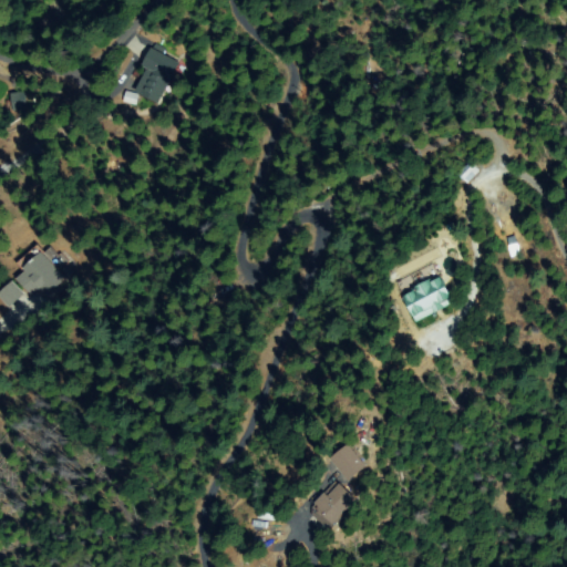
[(164,50),(162,55),(177,64),(156,102),(137,92),(151,68),(145,64),(156,45),(164,50)]
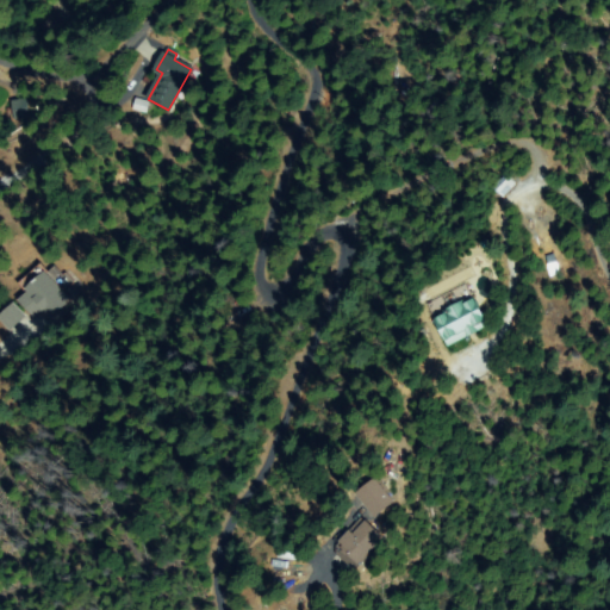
[(136,99),(148,101),(145,113),(134,111),(136,99)]
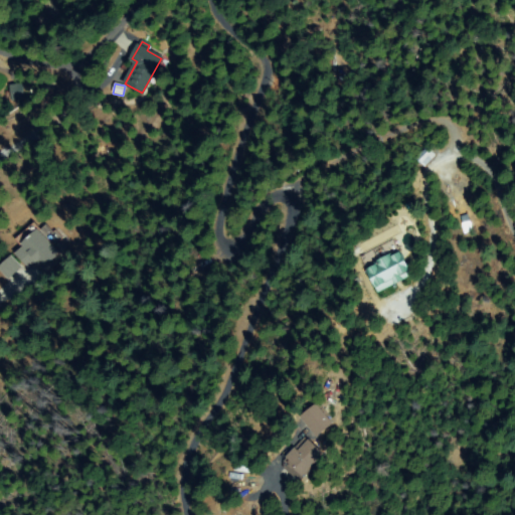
[(20,84),(25,98),(12,102),(8,89),(20,84)]
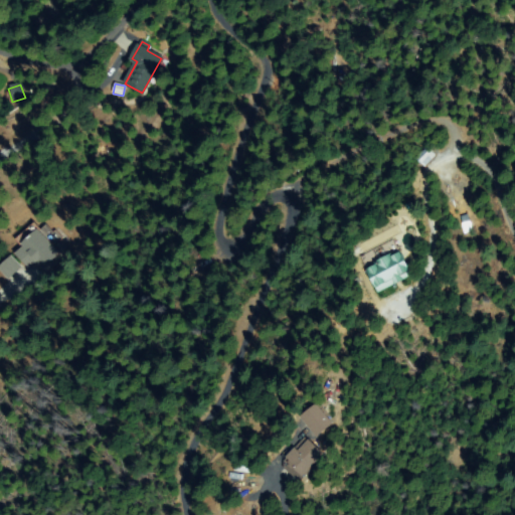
[(434,153),(425,145),(413,158),(422,166),(434,153)]
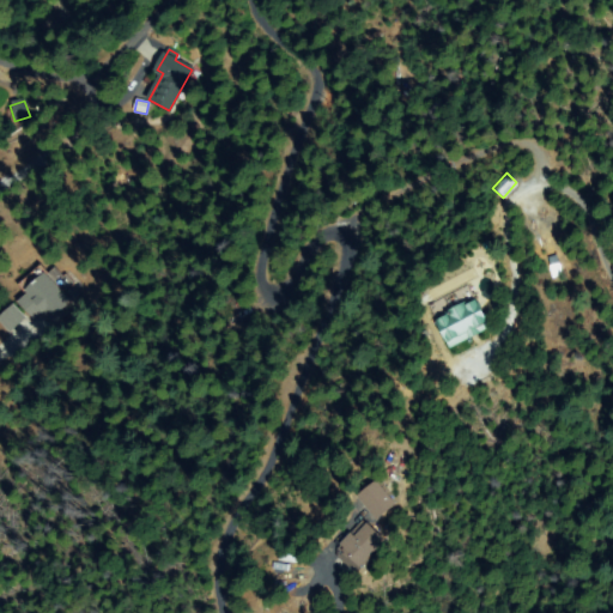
[(70,301),(52,317),(44,310),(35,319),(20,302),(30,293),(26,289),(44,273),(70,301)]
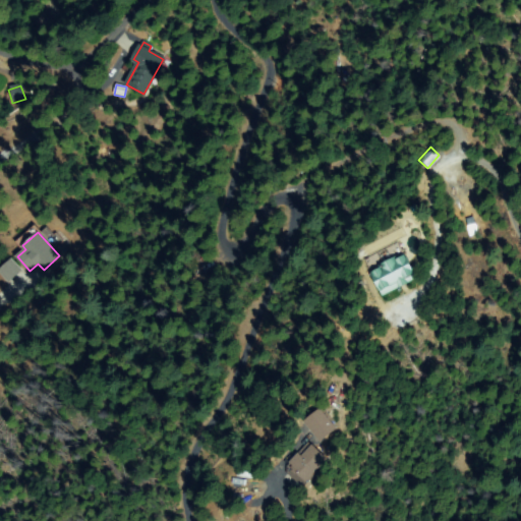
[(383,293),(372,270),(405,254),(415,278),(383,293)]
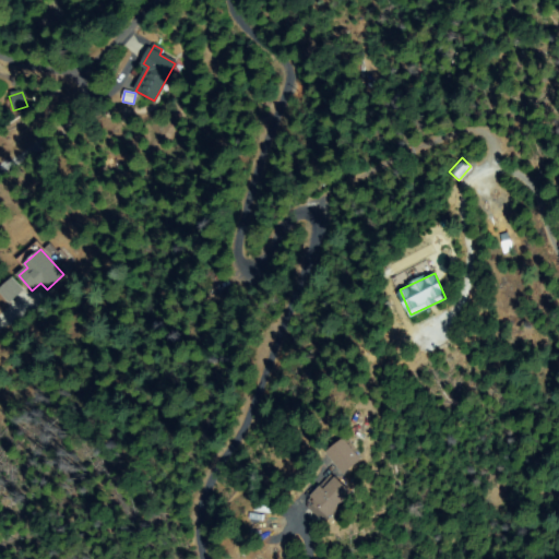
[(1,292),(14,280),(24,292),(11,304),(1,292)]
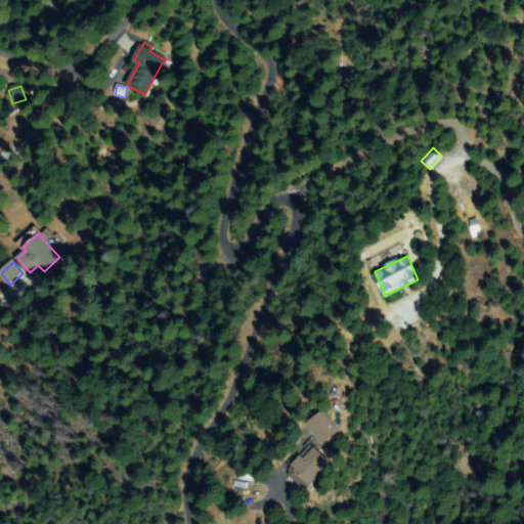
[(322,413),(337,432),(323,442),(309,423),(322,413)]
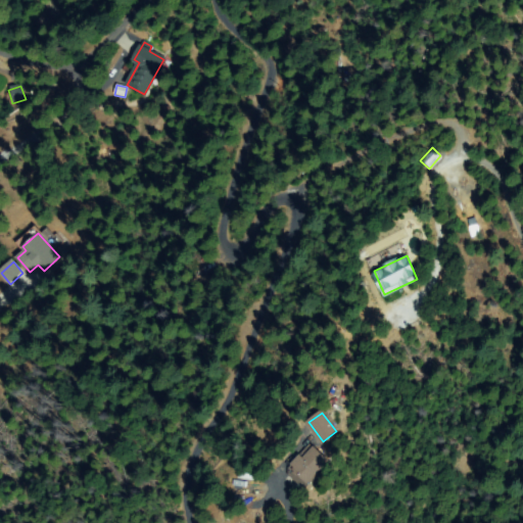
[(290,469),(311,446),(328,462),(308,484),(290,469)]
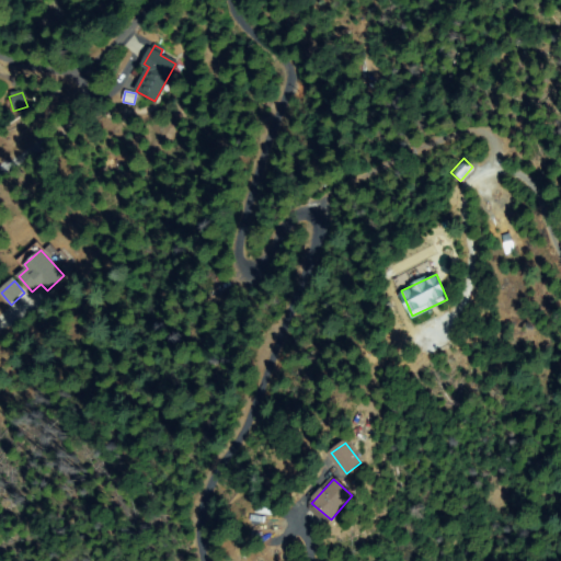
[(251,516),(266,517),(266,525),(250,524),(251,516)]
